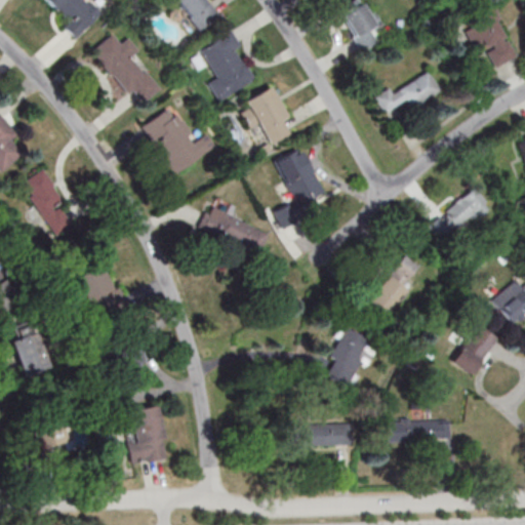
[(42,0),(63,21),(59,23),(74,38),(97,15),(82,0),(42,0)]
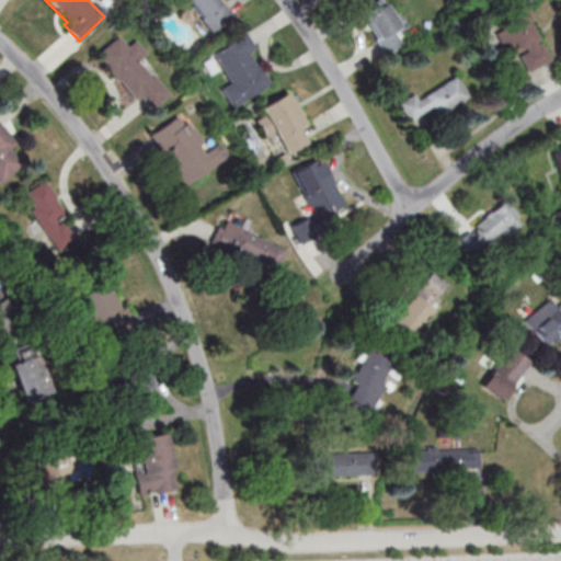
[(186,0),(219,0),(231,15),(209,32),(198,19),(201,16),(186,0)]
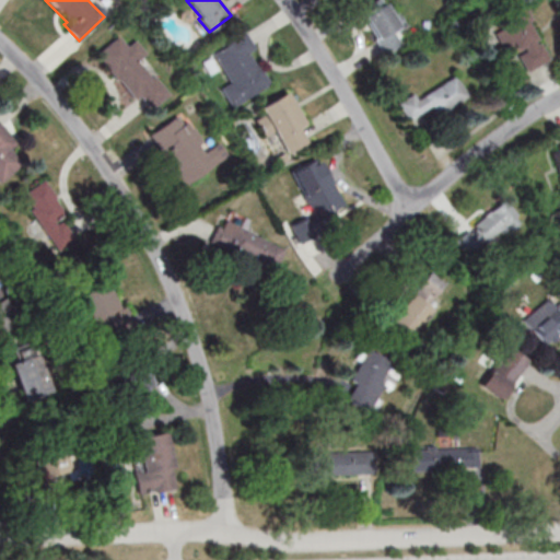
[(377,0),(358,11),(383,54),(405,42),(398,30),(403,27),(386,0),(377,0)]
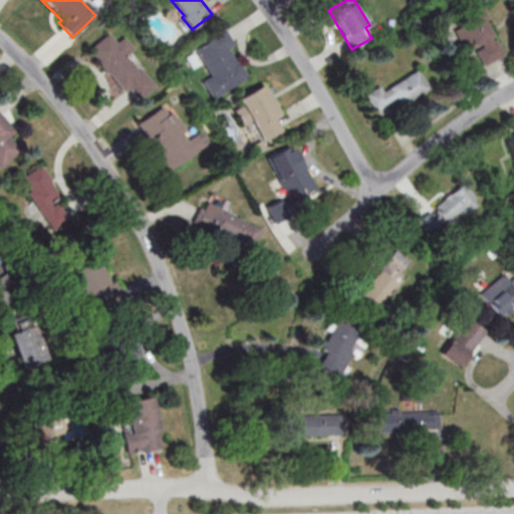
[(484,67),(506,55),(480,6),(462,16),(466,24),(455,30),(464,47),(472,43),(484,67)]
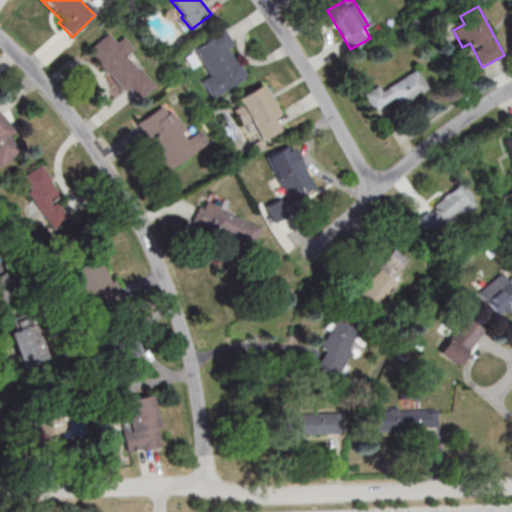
[(221,26),(232,43),(225,47),(233,60),(235,59),(246,76),(211,98),(200,80),(209,75),(192,48),(201,42),(199,40),(221,26)]
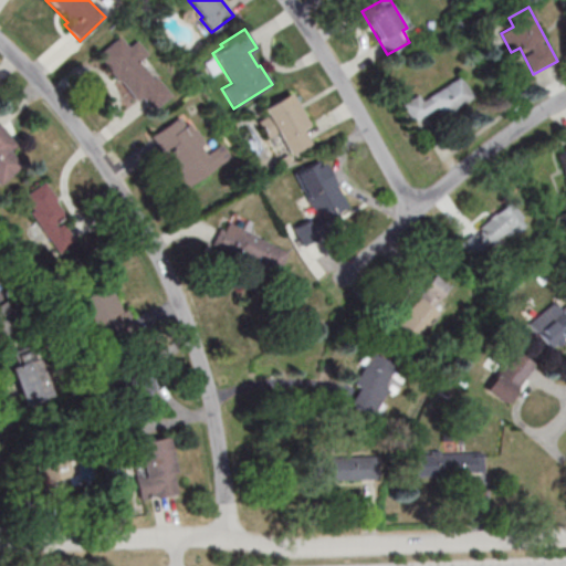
[(94,53),(118,33),(127,44),(135,39),(147,53),(138,61),(153,79),(155,76),(168,94),(150,109),(139,96),(135,100),(118,80),(116,82),(94,53)]
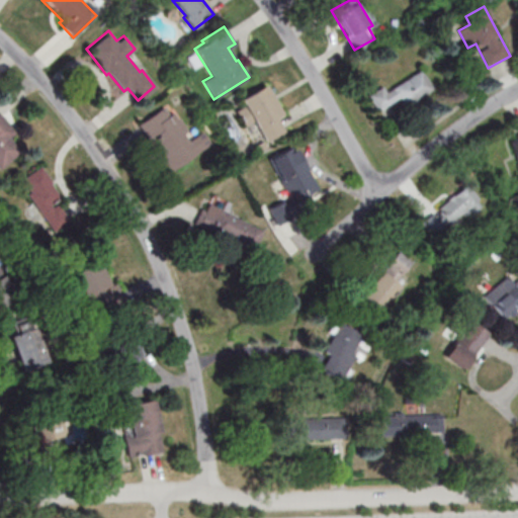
[(432,88),(422,70),(385,90),(383,87),(368,95),(379,116),(432,88)]
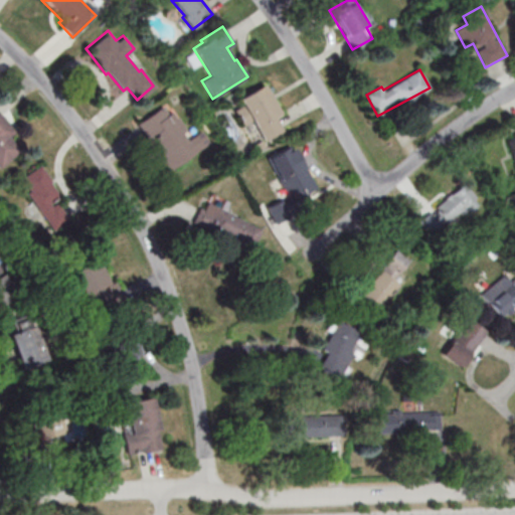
[(263,86),(237,100),(242,110),(237,112),(243,126),(252,121),(263,142),(286,130),(263,86)]
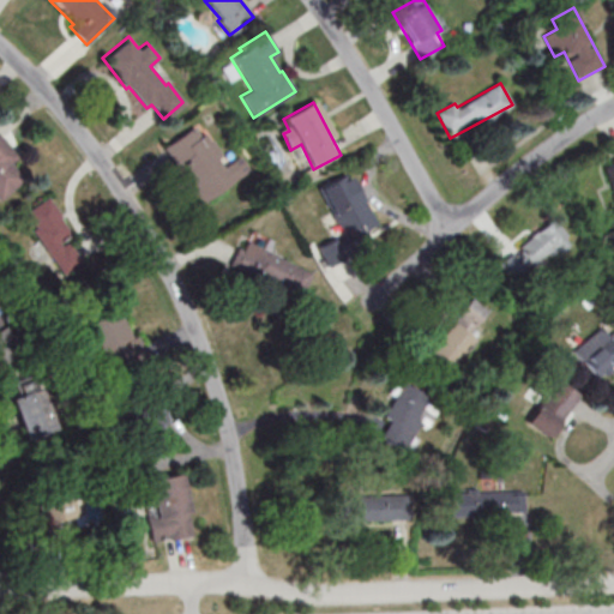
[(196,206),(248,175),(239,158),(224,167),(199,125),(161,148),(196,206)]
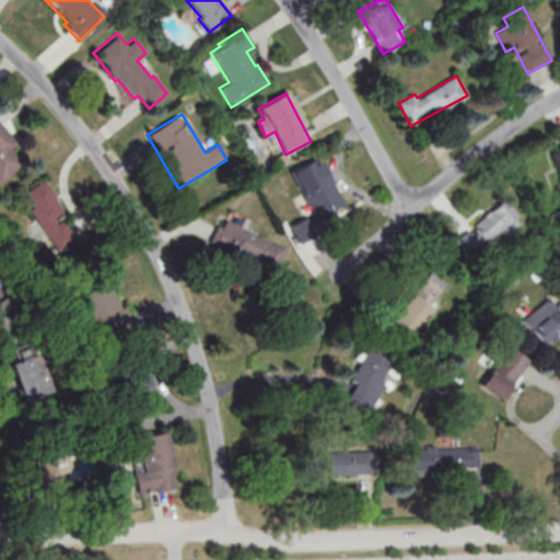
[(0,125),(15,143),(10,149),(22,162),(0,181),(0,125)]
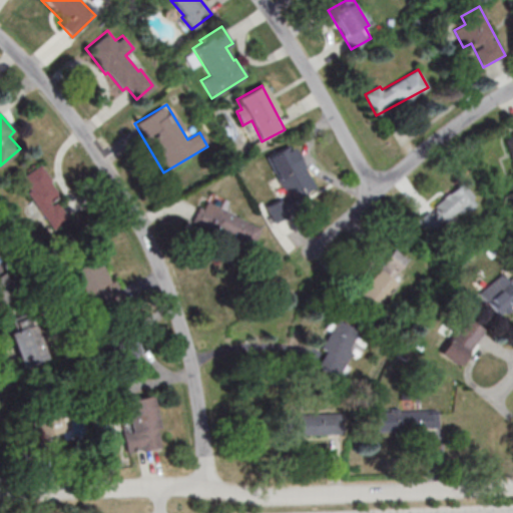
[(512,162),(512,130),(503,134),(512,162)]
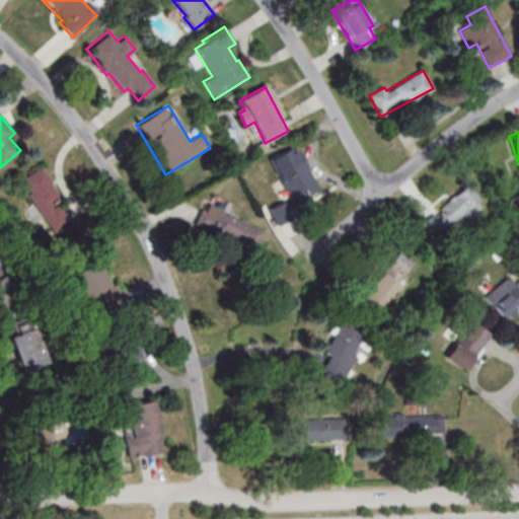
[(298,145),(271,157),(293,209),(312,201),(309,196),(318,192),(298,145)]
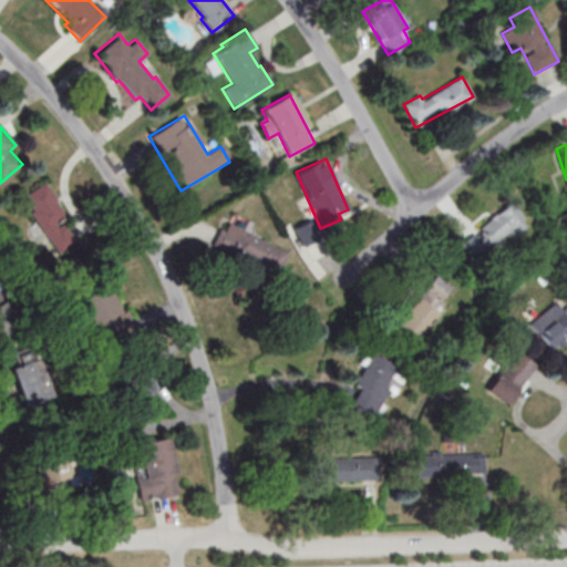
[(61,219),(66,216),(47,183),(22,196),(57,255),(75,244),(61,219)]
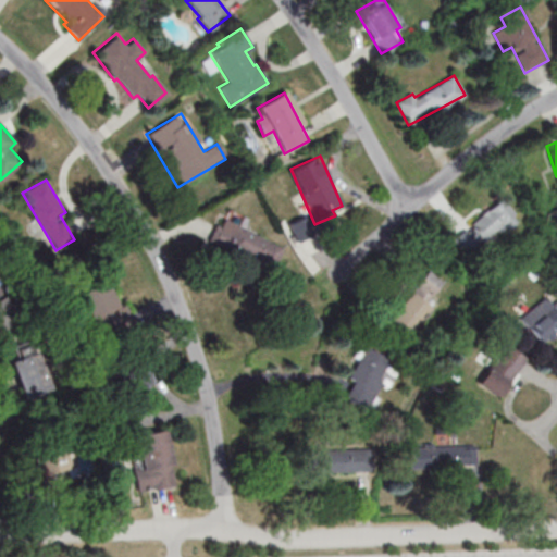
[(453,238),(469,259),(519,219),(503,199),(453,238)]
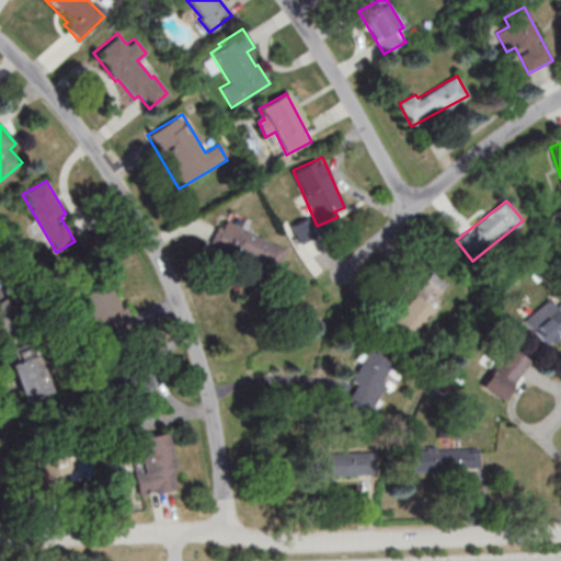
[(220,219),(210,244),(274,272),(285,247),(220,219)]
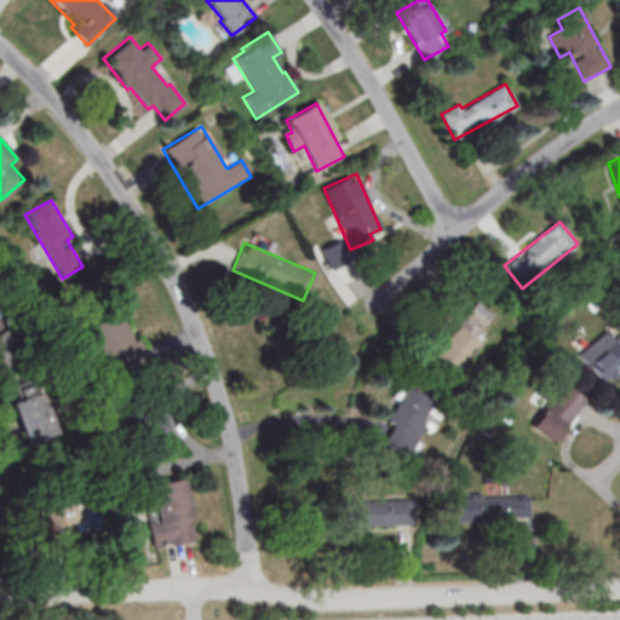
[(432,359),(455,373),(494,314),(472,299),(432,359)]
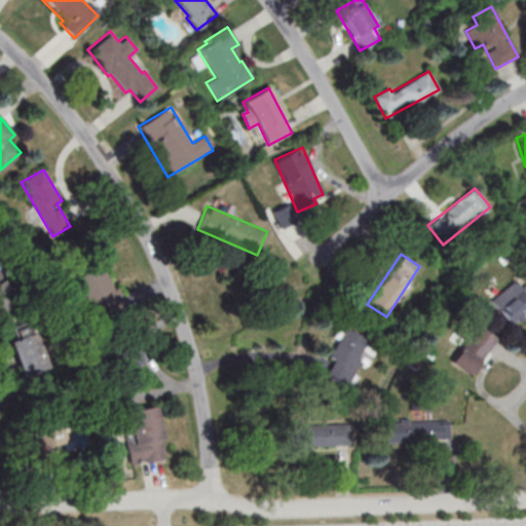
[(77,276),(91,312),(119,301),(104,265),(77,276)]
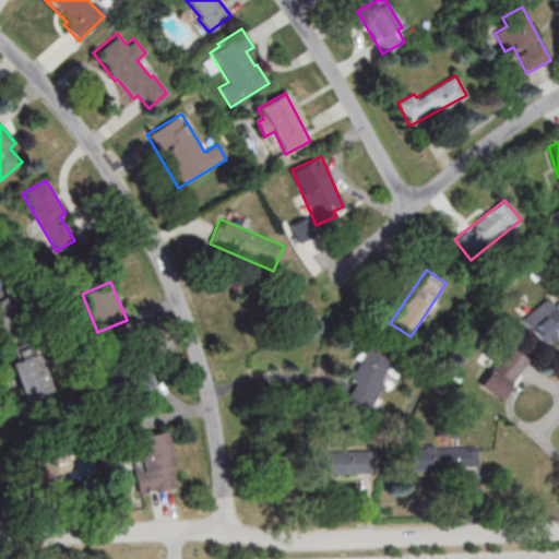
[(521,321),(544,345),(558,331),(558,301),(555,306),(547,297),(521,321)]
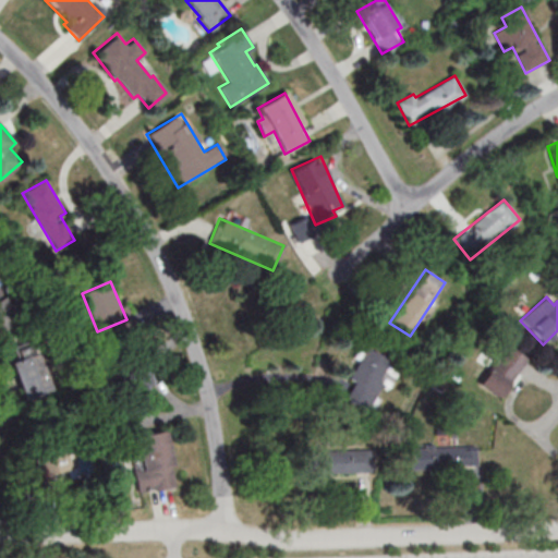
[(478,383),(499,398),(528,360),(507,344),(478,383)]
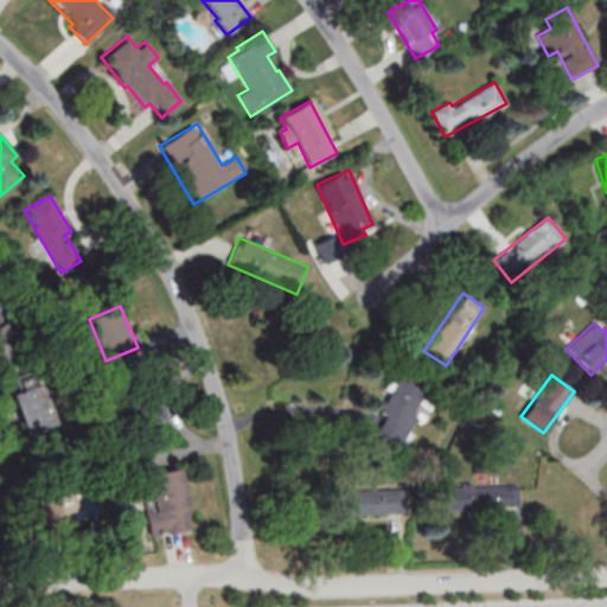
[(379,413),(385,415),(376,434),(400,446),(426,394),(396,378),(379,413)]
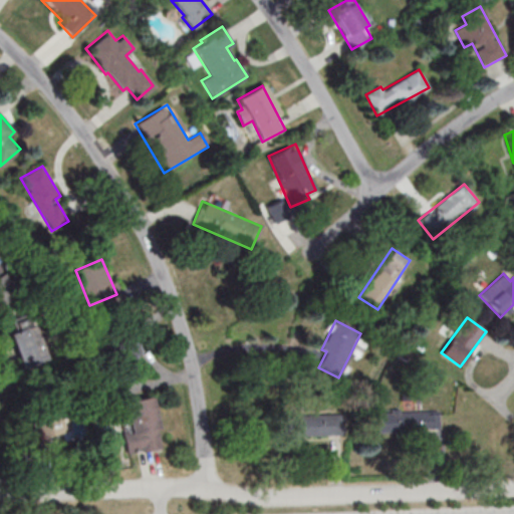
[(8,332),(20,367),(38,360),(26,325),(8,332)]
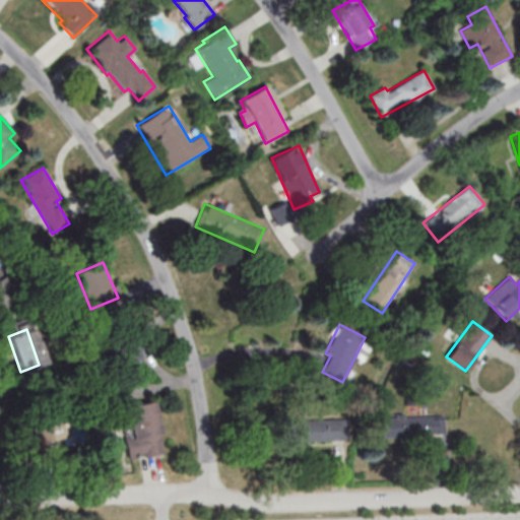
[(145,378),(135,340),(112,346),(121,384),(145,378)]
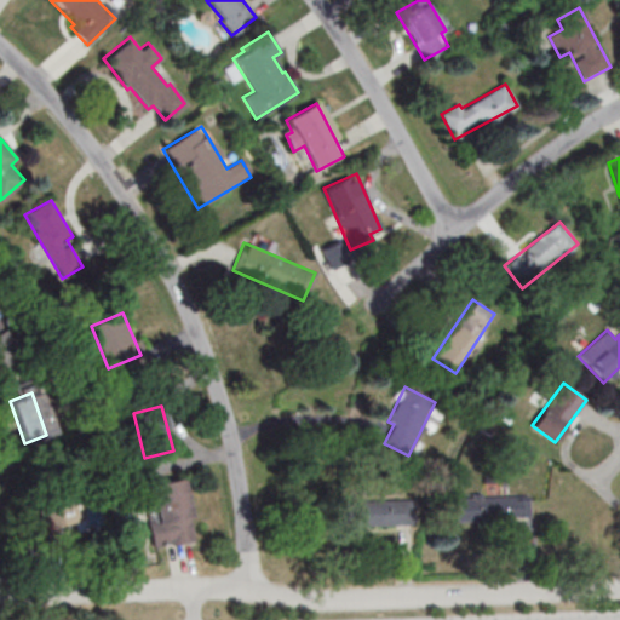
[(194,541),(184,478),(141,486),(150,549),(194,541)]
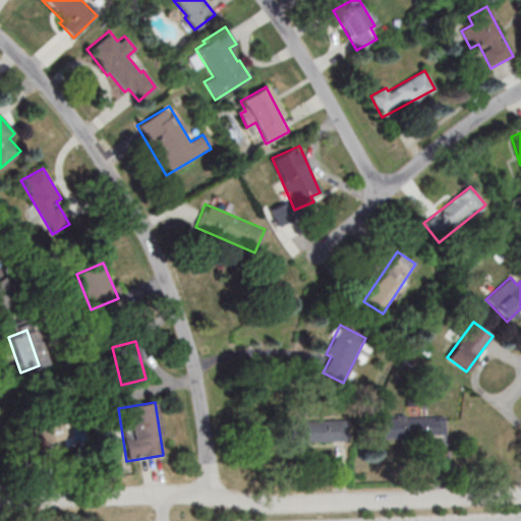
[(62,408),(31,413),(38,461),(68,457),(62,408)]
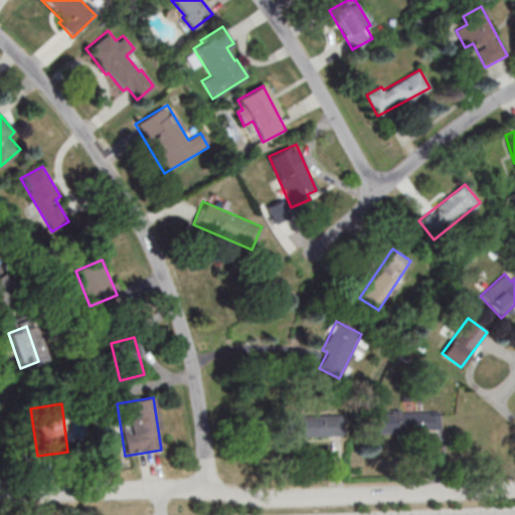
[(378,434),(442,432),(441,410),(378,412),(378,434)]
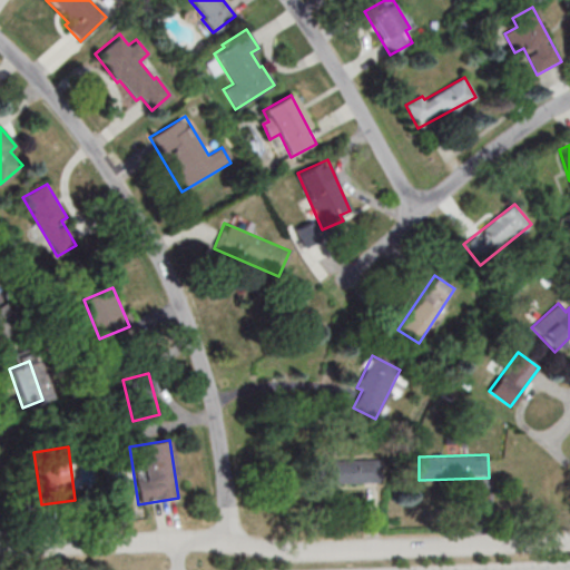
[(317,483),(376,483),(376,460),(317,460),(317,483)]
